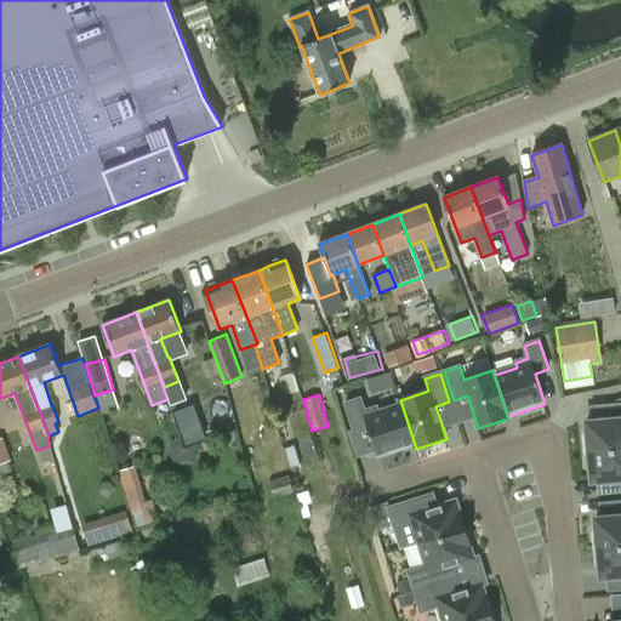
[(415,449),(416,449),(400,400),(399,400),(402,406),(379,414),(377,408),(365,411),(360,399),(346,404),(354,433),(369,428),(379,459),(415,446),(415,449)]
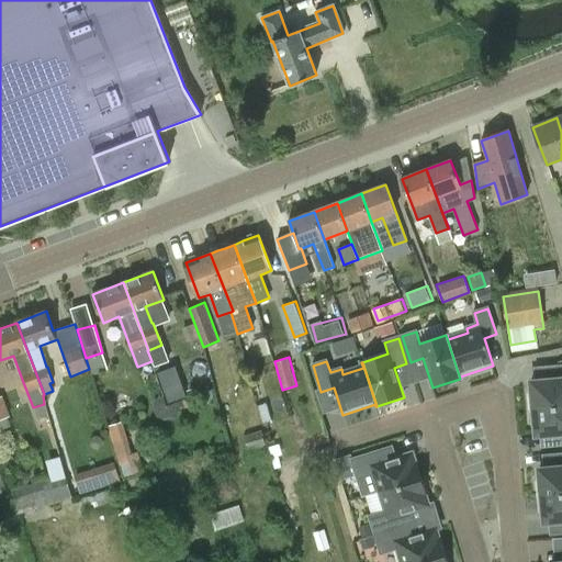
[(187,394),(176,363),(157,370),(168,401),(187,394)]
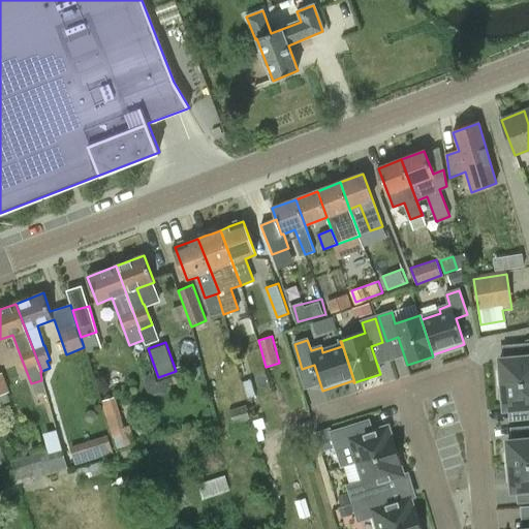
[(497,371),(498,385),(528,382),(528,345),(526,345),(527,358),(500,361),(501,370),(497,371)]
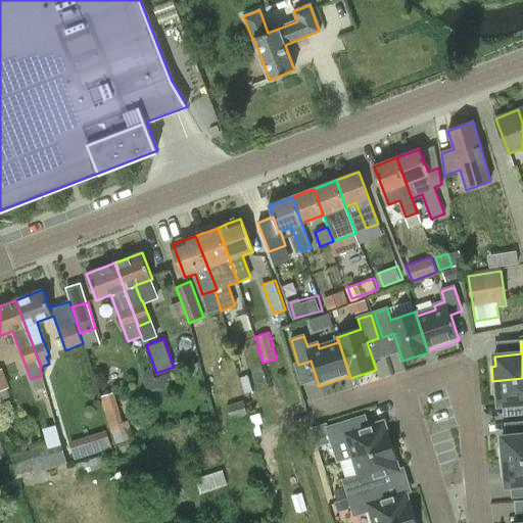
[(3,368),(0,368),(0,389),(10,386),(3,368)]
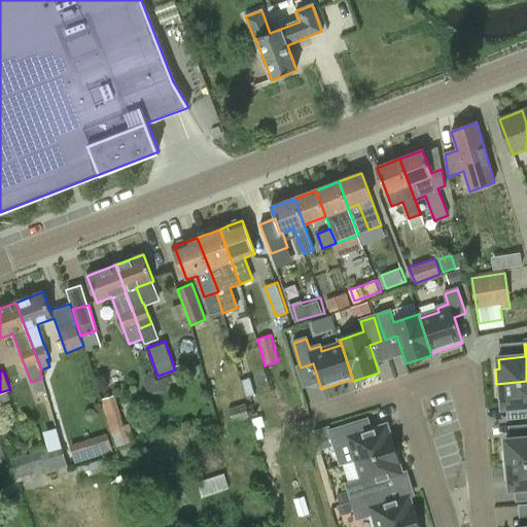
[(526,381),(496,384),(497,398),(502,398),(503,409),(526,406),(526,381)]
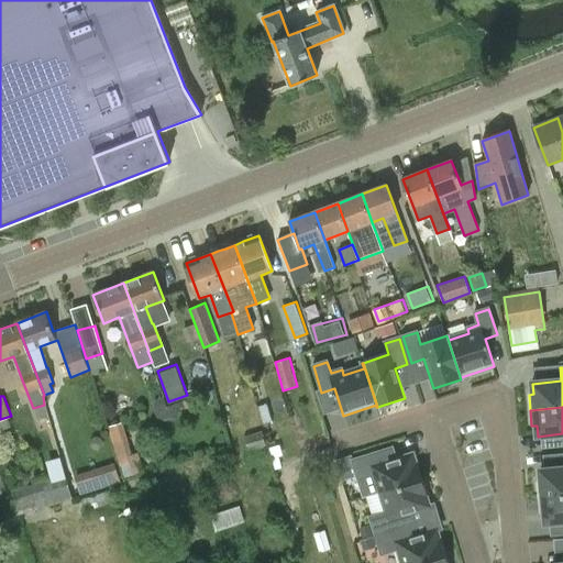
[(138,462),(135,452),(133,452),(124,421),(110,424),(121,466),(138,462)]
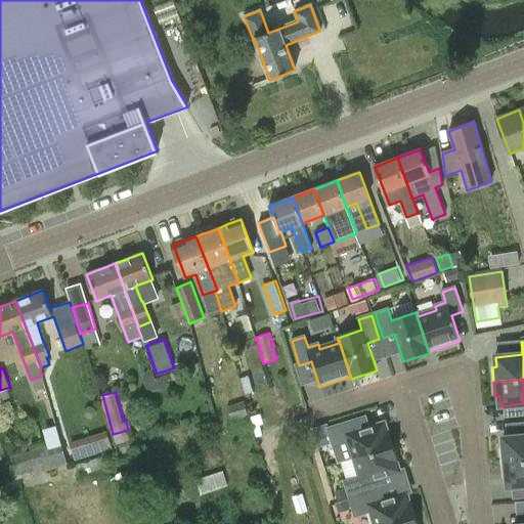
[(349,442),(354,460),(393,447),(386,424),(368,429),(365,418),(328,429),(333,443),(334,446),(349,442)]
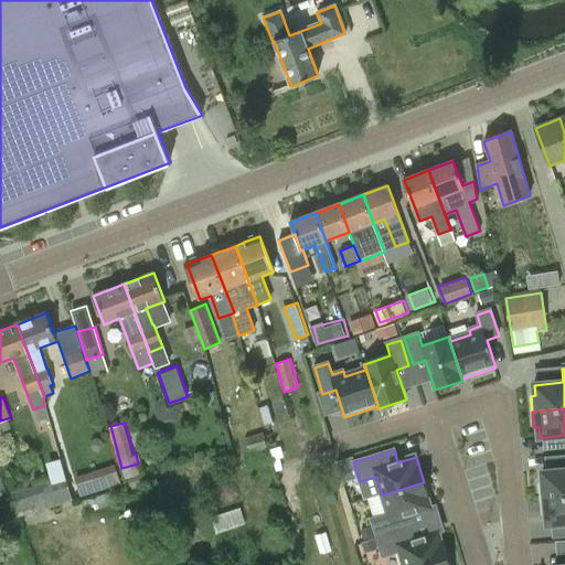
[(359,478),(353,462),(352,457),(337,462),(343,483),(359,478)]
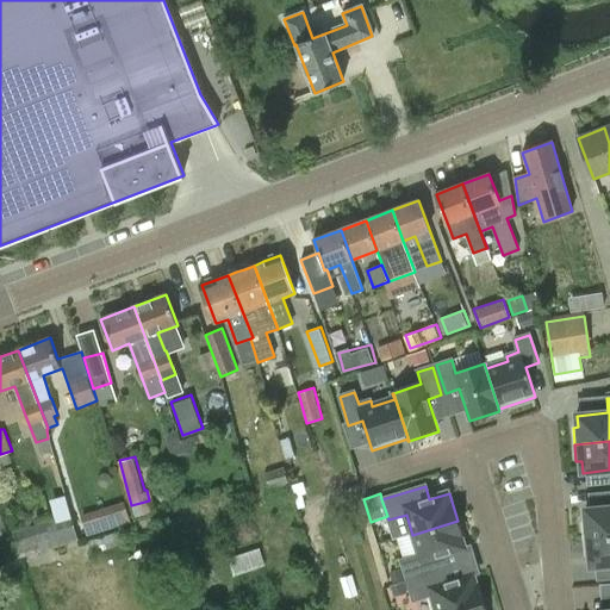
[(80,515),(87,536),(131,522),(124,500),(80,515)]
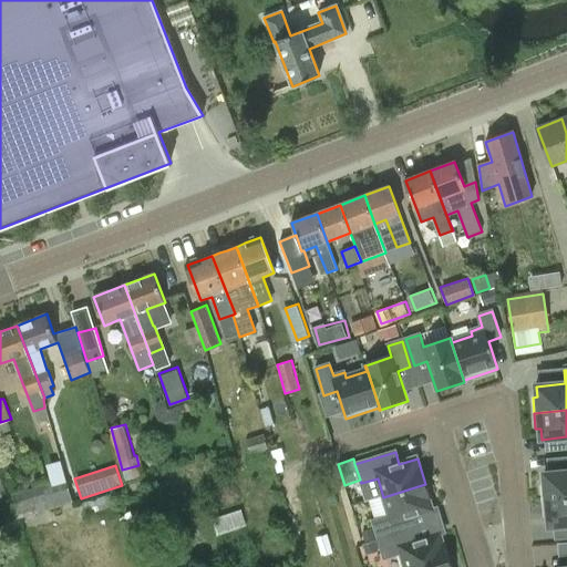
[(542,502),(566,498),(566,472),(545,474),(545,485),(540,485),(542,502)]
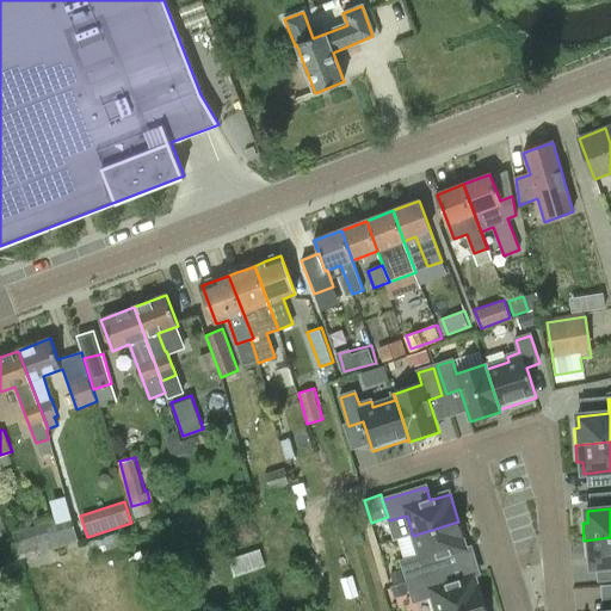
[(10,532),(17,559),(79,542),(72,516),(10,532)]
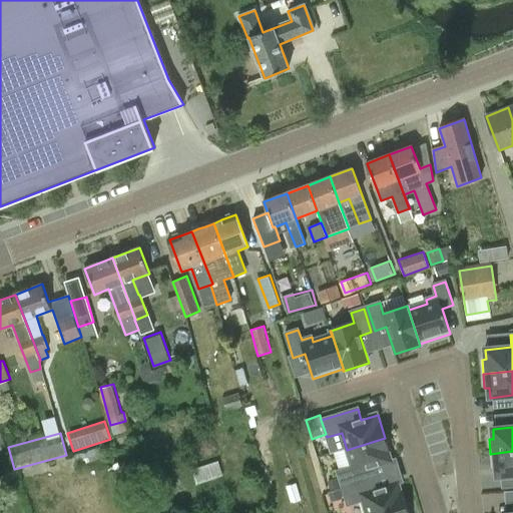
[(338,472),(343,489),(380,478),(376,467),(392,462),(385,438),(347,450),(353,467),(338,472)]
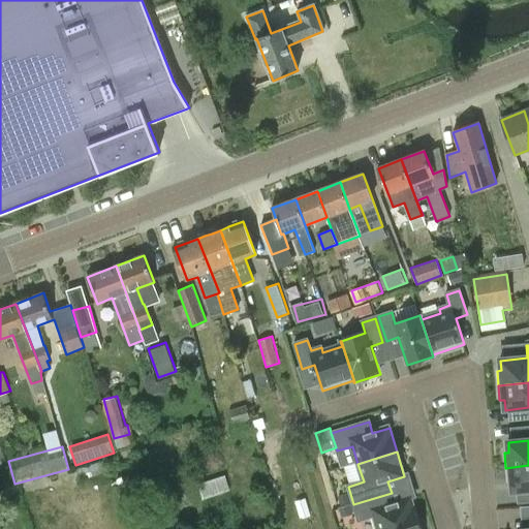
[(528,465),(505,468),(507,483),(511,483),(512,492),(528,490),(528,465)]
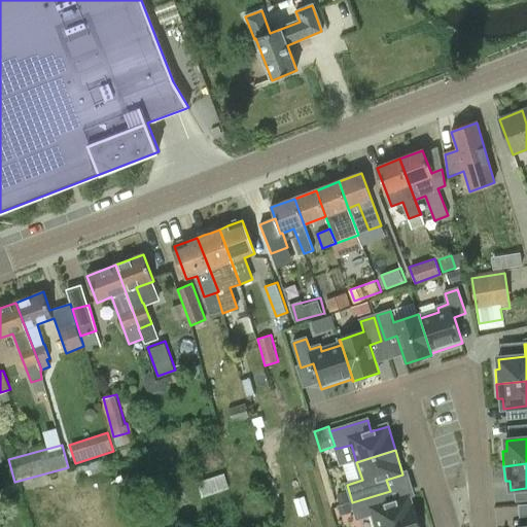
[(205,494),(231,487),(225,471),(201,480),(205,494)]
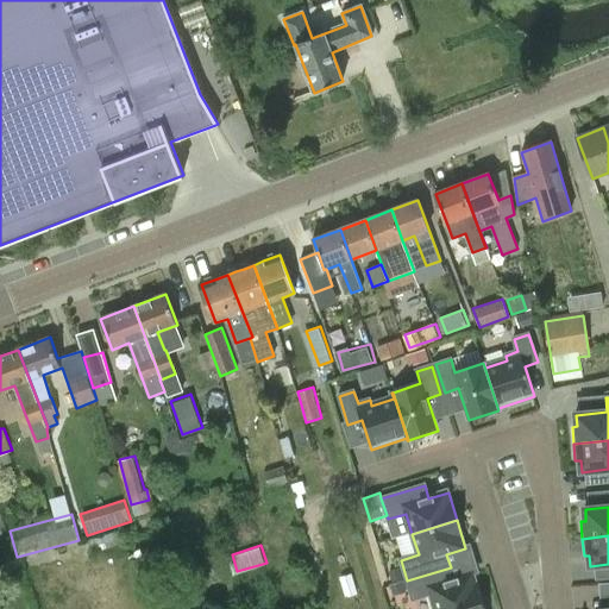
[(454,579),(451,567),(407,581),(413,601),(431,595),(434,608),(459,608),(482,602),(473,573),(454,579)]
